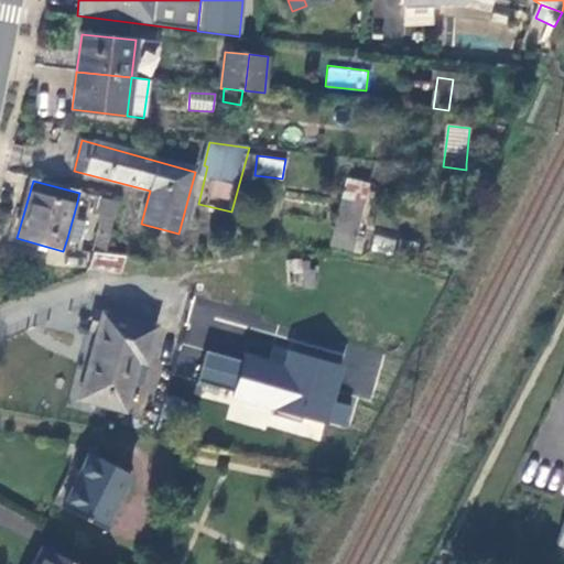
[(347,181),(343,199),(365,204),(369,187),(347,181)]
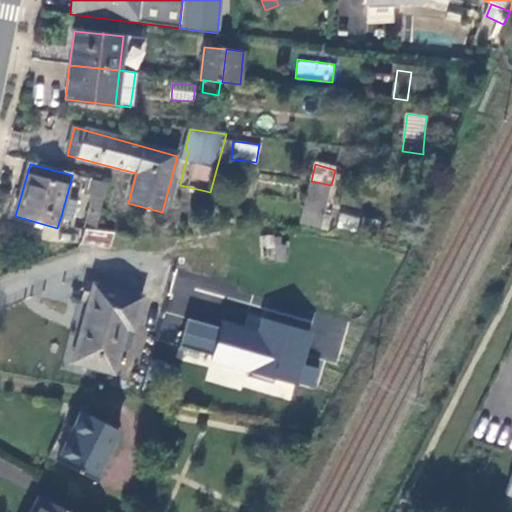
[(88,179),(72,175),(69,187),(86,190),(88,179)]
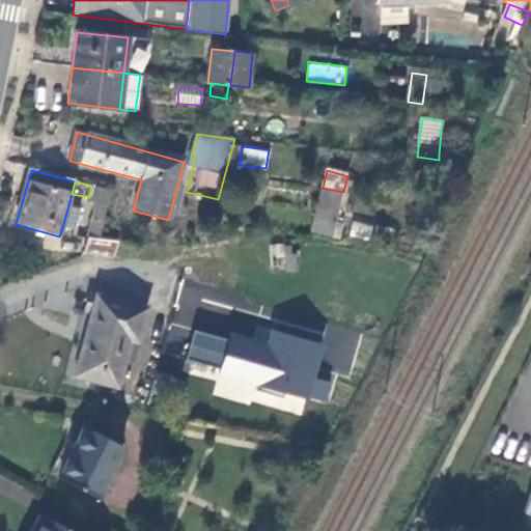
[(311,185),(304,212),(315,214),(323,188),(311,185)]
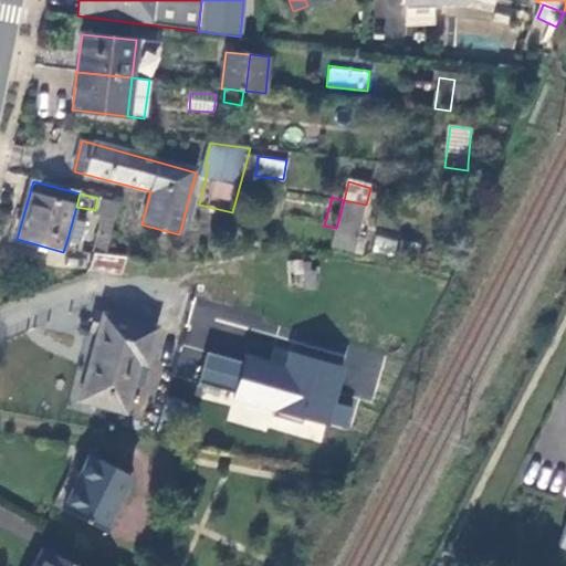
[(102,217),(96,240),(109,242),(118,203),(97,198),(95,210),(94,213),(102,217)]
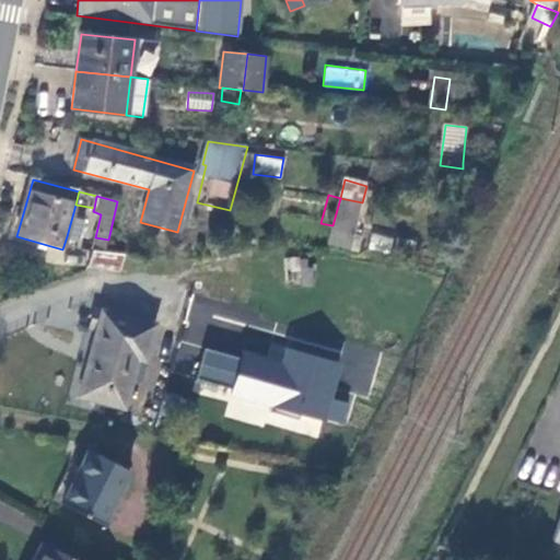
[(333,225),(356,229),(362,202),(340,198),(333,225)]
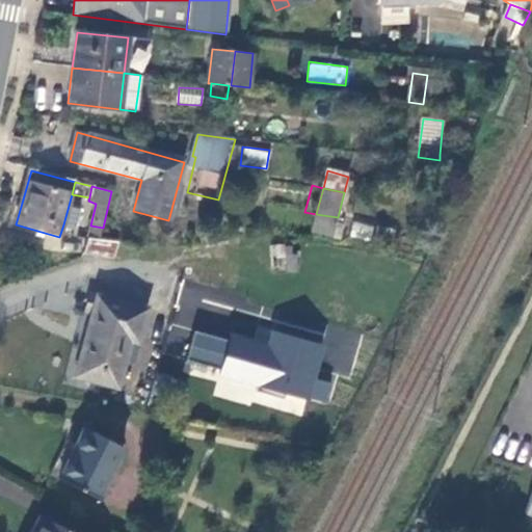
[(316,214),(304,212),(301,229),(311,231),(315,218),(316,214)]
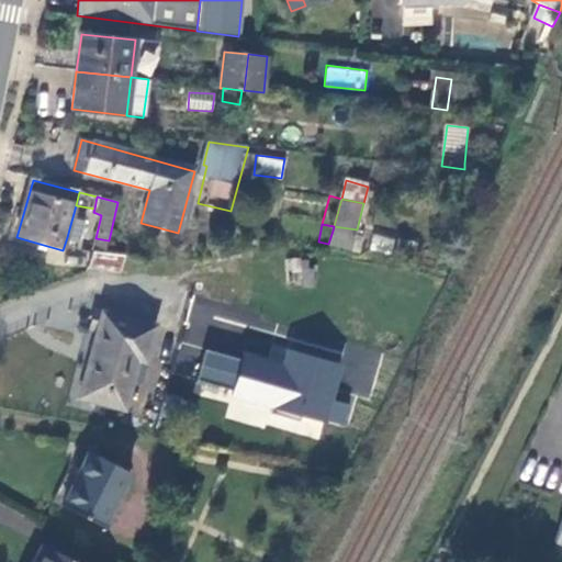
[(70,225),(67,237),(76,240),(78,228),(70,225)]
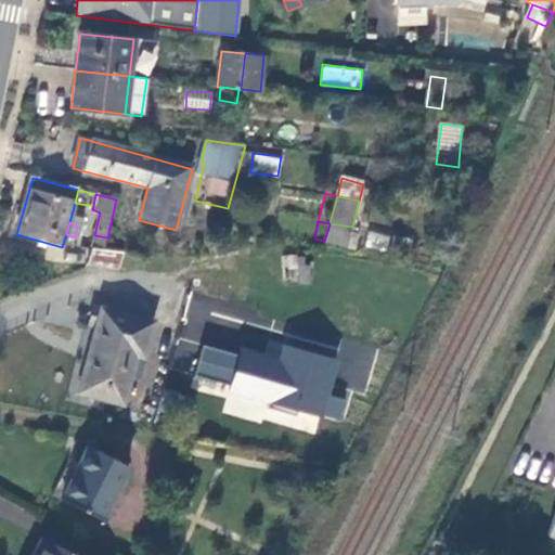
[(350,233),(352,227),(330,223),(328,228),(350,233)]
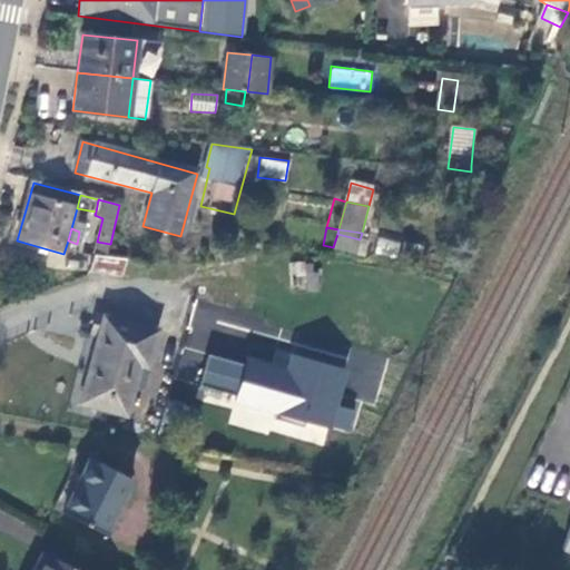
[(337,234),(333,247),(332,254),(355,258),(360,239),(337,234)]
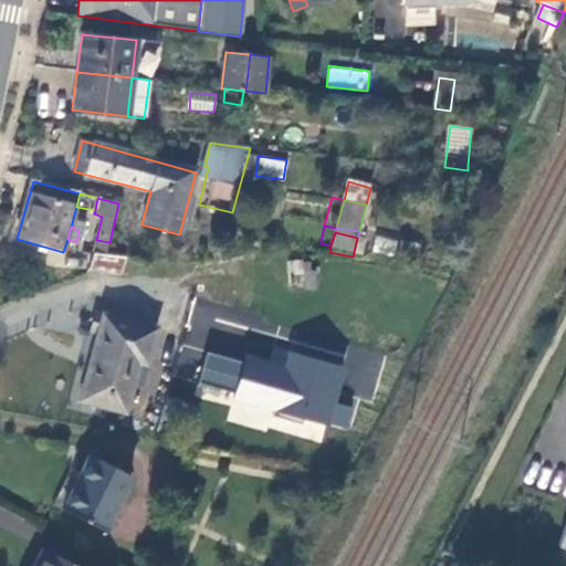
[(371,250),(394,255),(397,240),(375,234),(371,250)]
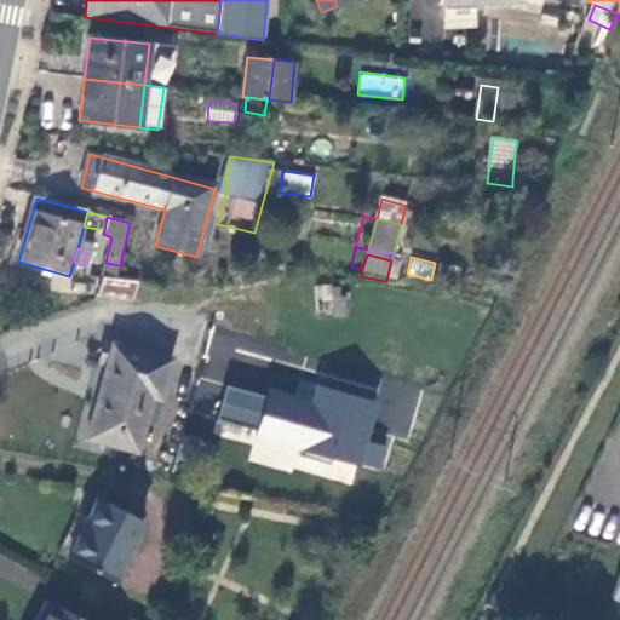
[(302,259),(290,258),(287,270),(298,273),(302,259)]
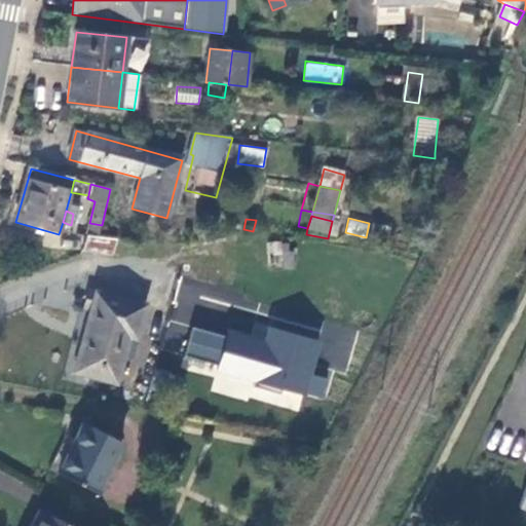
[(89,223),(81,236),(100,237),(102,225),(89,223)]
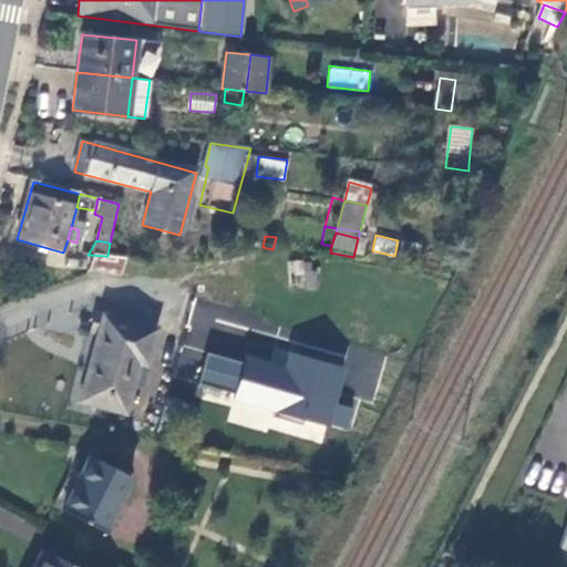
[(88,255),(89,270),(121,276),(127,258),(107,256),(88,255)]
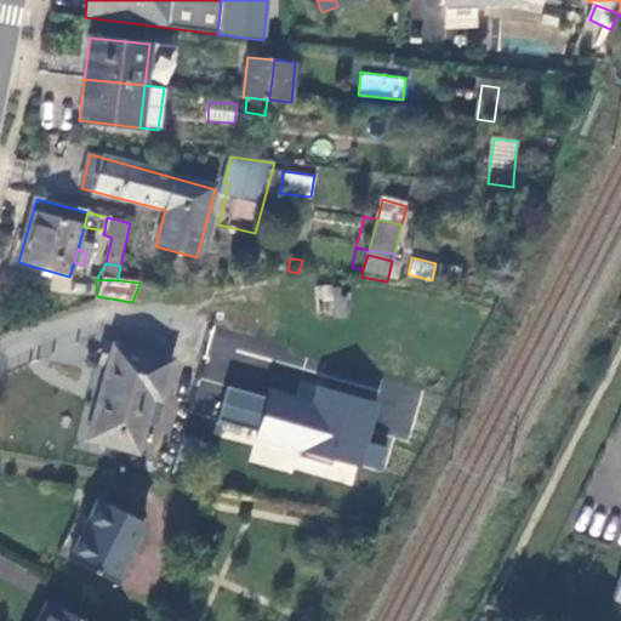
[(331,312),(330,294),(319,295),(320,312),(331,312)]
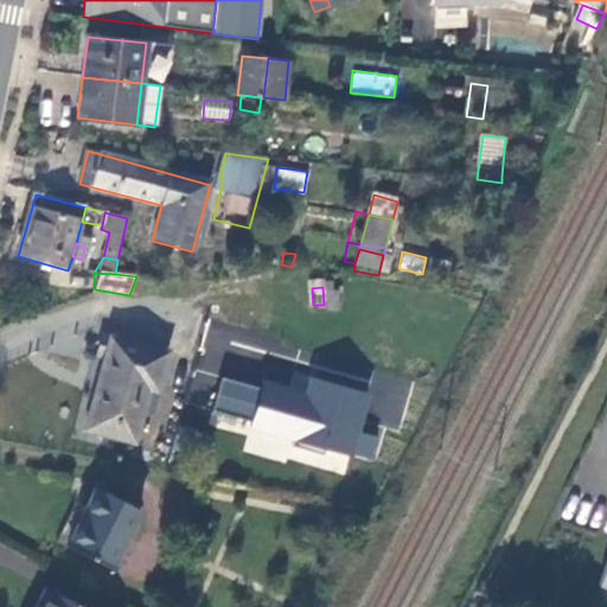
[(167,352),(102,337),(96,357),(104,358),(87,429),(134,441),(149,389),(158,390),(167,352)]
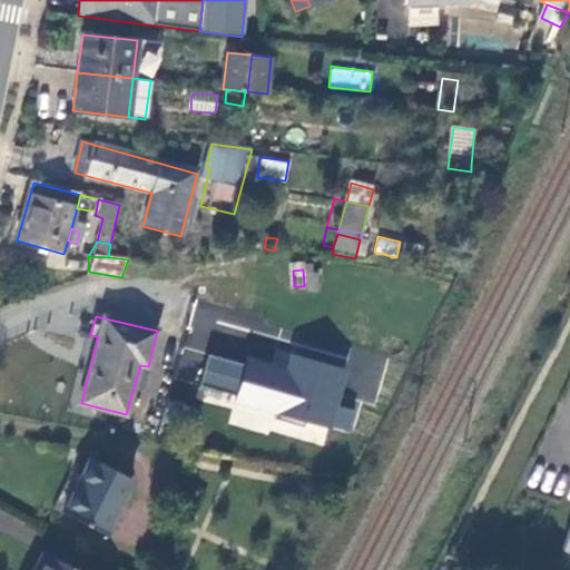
[(231,404),(227,423),(324,444),(328,428),(351,432),(356,408),(340,404),(346,375),(210,345),(199,397),(231,404)]
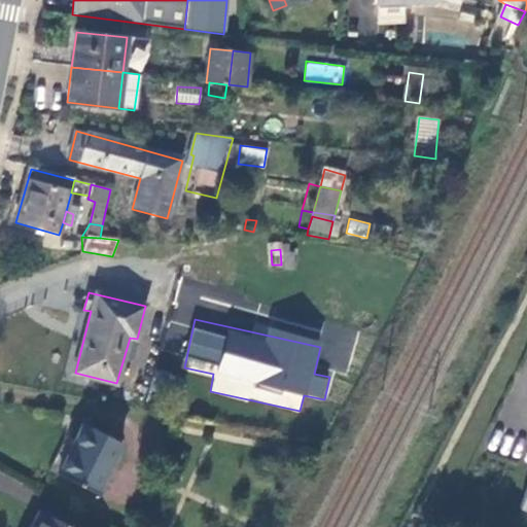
[(121,444),(82,425),(71,449),(62,445),(48,470),(98,492),(121,444)]
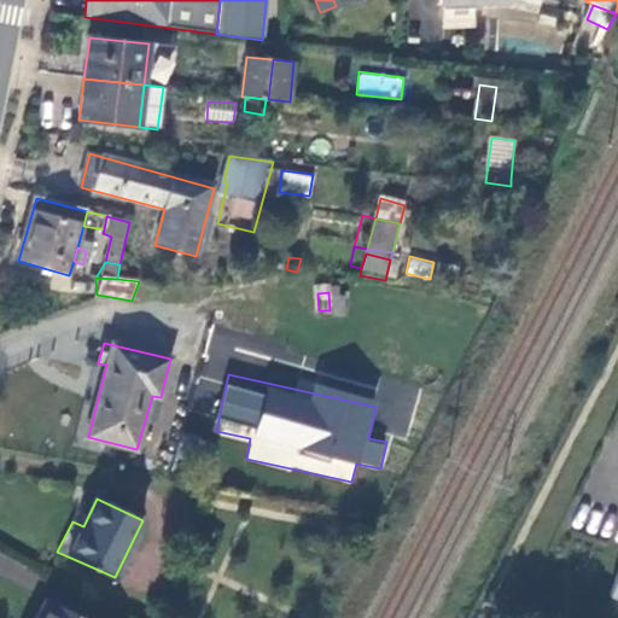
[(77,617),(45,604),(38,617),(77,617)]
